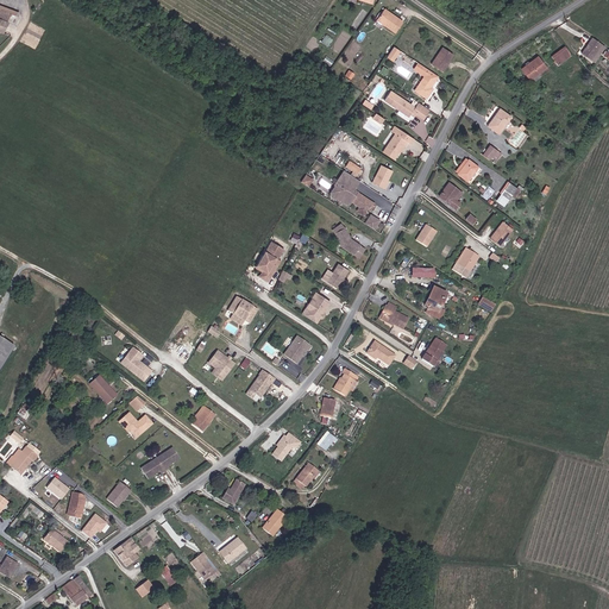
[(0,6),(0,8),(12,13),(11,14),(18,17),(19,13),(0,6)]
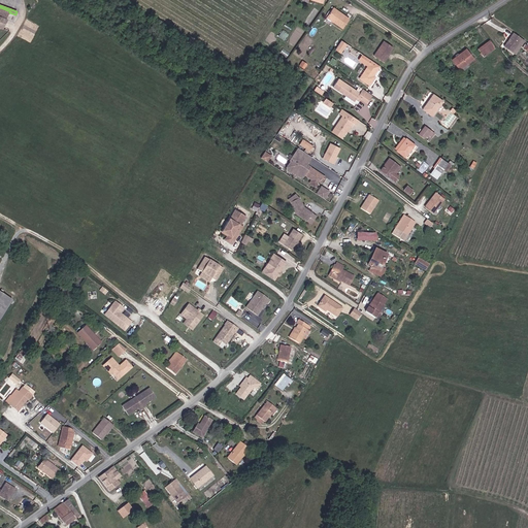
[(0,19),(1,17),(6,19),(9,12),(10,11),(0,7),(0,19)]
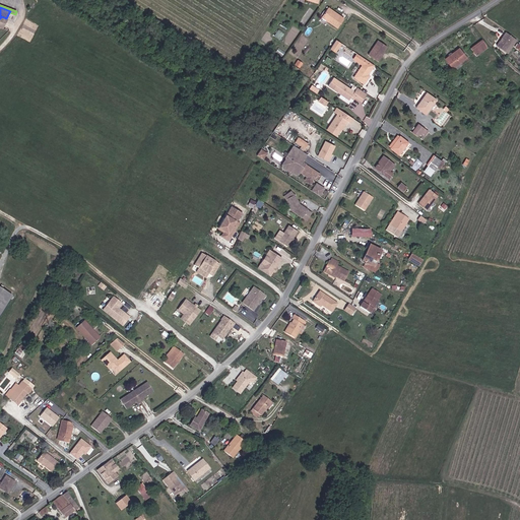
[(321,16),(337,28),(344,19),(328,7),(321,16)]
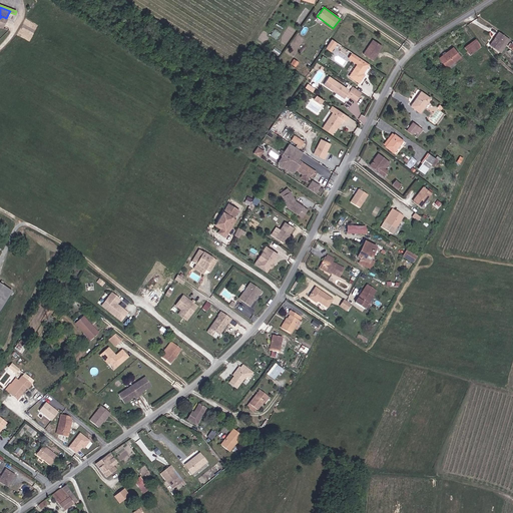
[(509,39),(498,32),(489,45),(497,51),(499,48),(502,50),(509,39)]
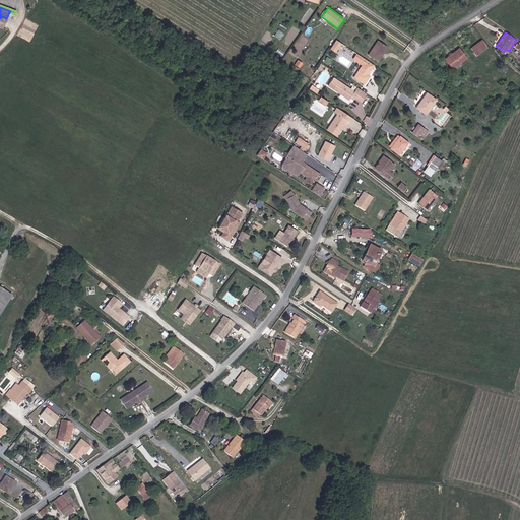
[(336,39),(329,48),(335,52),(342,43),(336,39)]
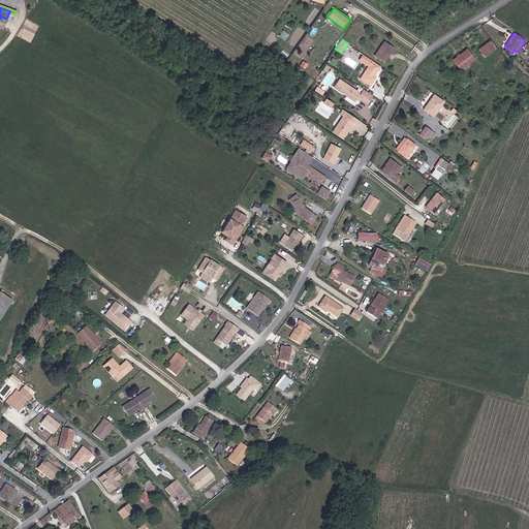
[(384,63),(389,57),(387,56),(393,48),(384,41),(374,56),(384,63)]
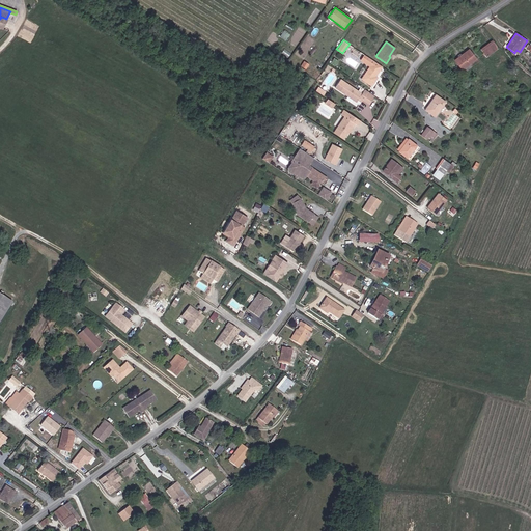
[(493,42),(481,50),(485,57),(498,48),(493,42)]
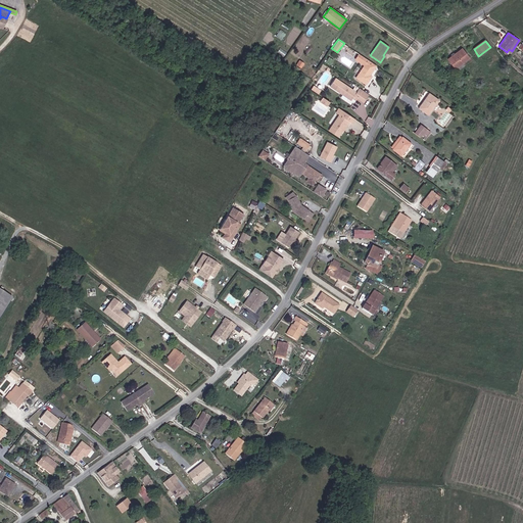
[(447,59),(455,68),(469,58),(462,48),(447,59)]
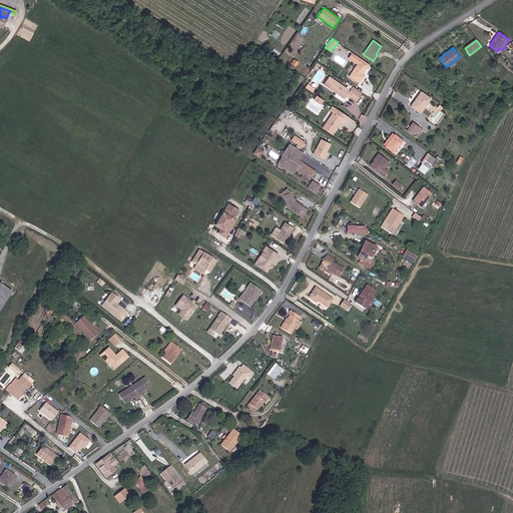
[(364,75),(362,74),(369,64),(352,53),(349,58),(358,64),(349,76),(359,83),(364,75)]
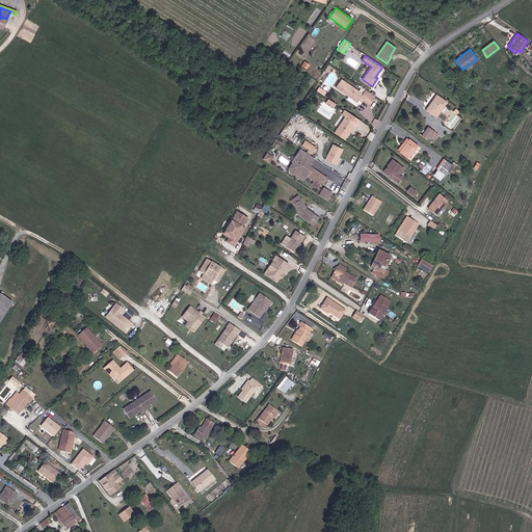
[(336,88),(340,90),(345,82),(341,80),(336,88)]
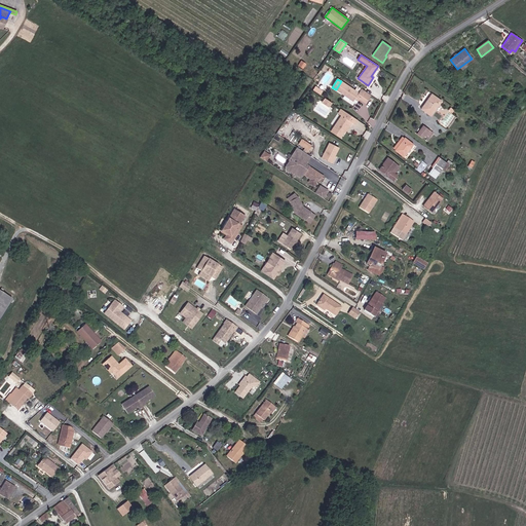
[(352,101),(354,99),(357,96),(360,98),(360,99),(366,103),(371,95),(361,88),(358,92),(341,81),(336,89),(352,101)]
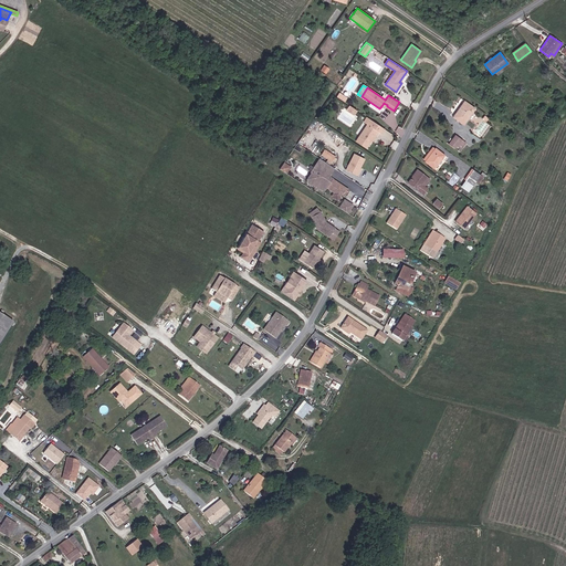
[(344,102),(347,97),(339,91),(336,95),(344,102)]
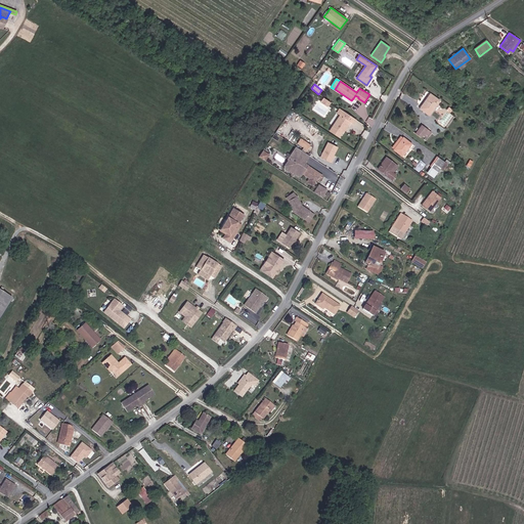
[(419,108),(429,116),(440,100),(430,93),(419,108)]
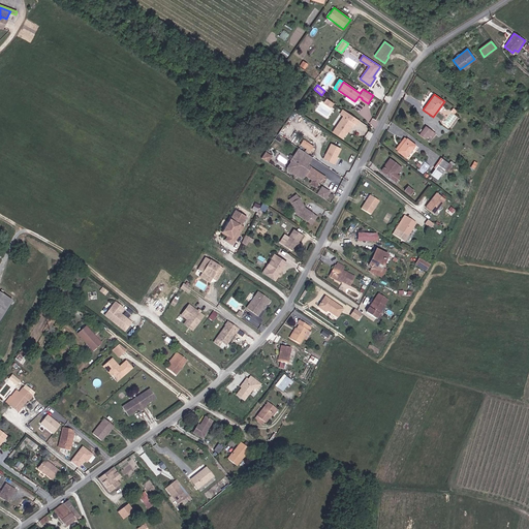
[(332,107),(334,103),(327,98),(323,102),(332,107)]
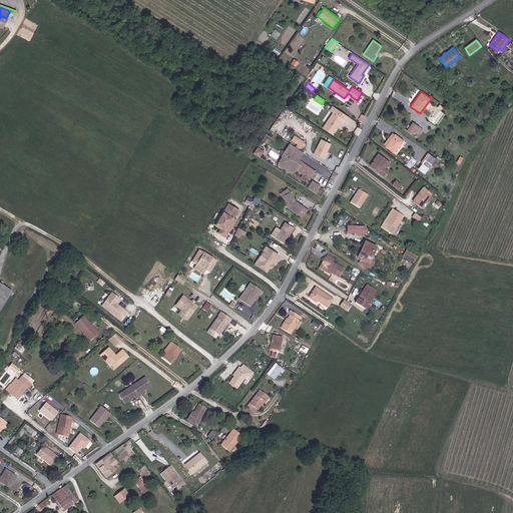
[(340,122),(341,123),(344,119),(346,120),(349,116),(333,106),(330,110),(333,112),(323,128),(332,134),(336,127),(340,122)]
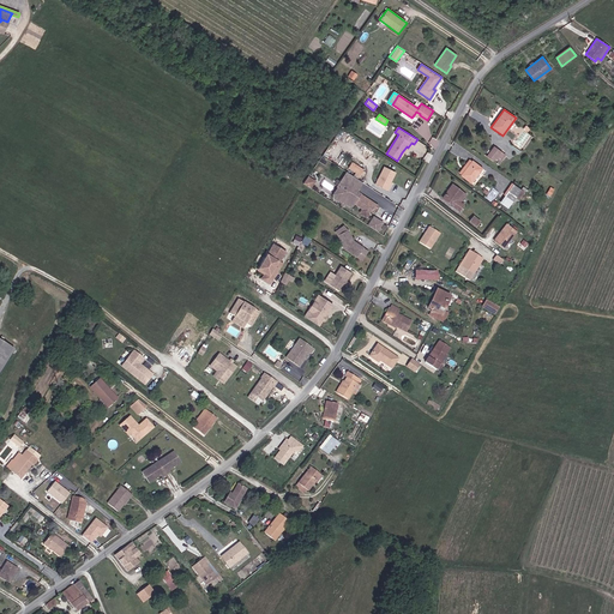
[(487,156),(493,161),(495,158),(500,162),(505,155),(494,146),(487,156)]
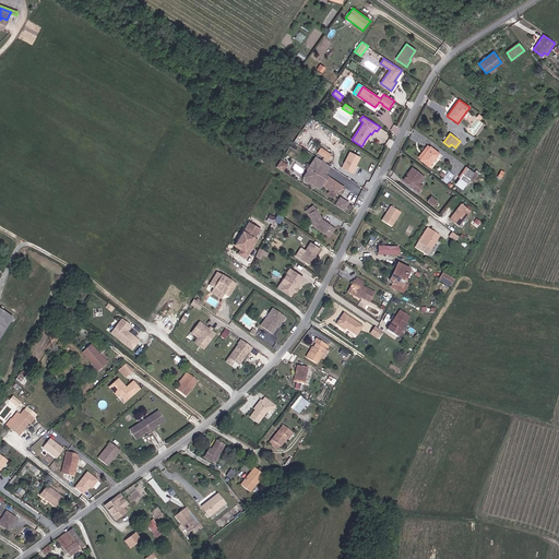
[(418,157),(420,159),(429,147),(427,145),(418,157)]
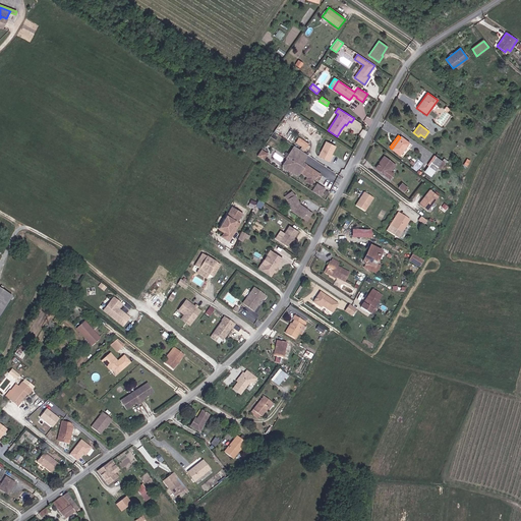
[(401,136),(400,137),(392,149),(391,149),(399,155),(409,142),(401,136)]
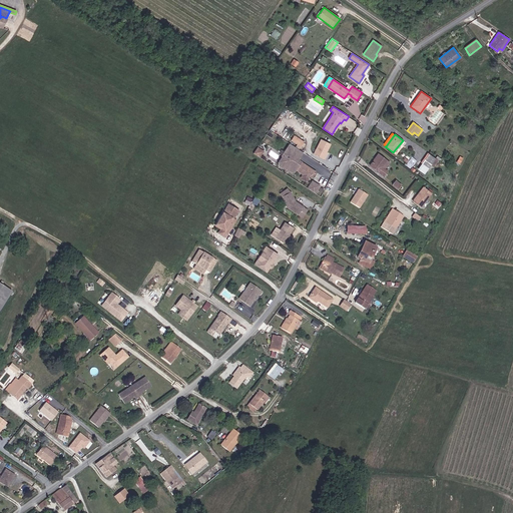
[(291,139),(300,146),(303,141),(294,135),(291,139)]
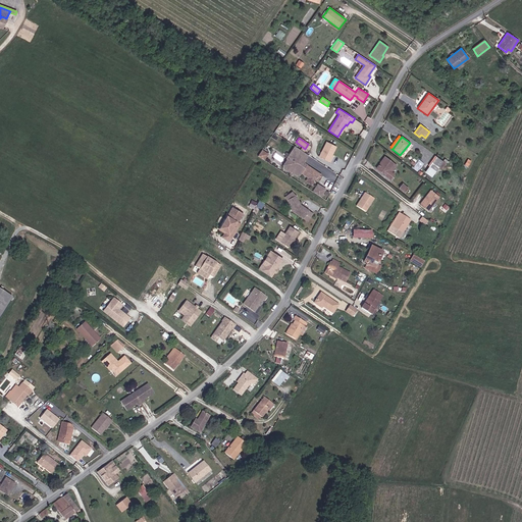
[(319,156),(328,161),(336,147),(326,142),(319,156)]
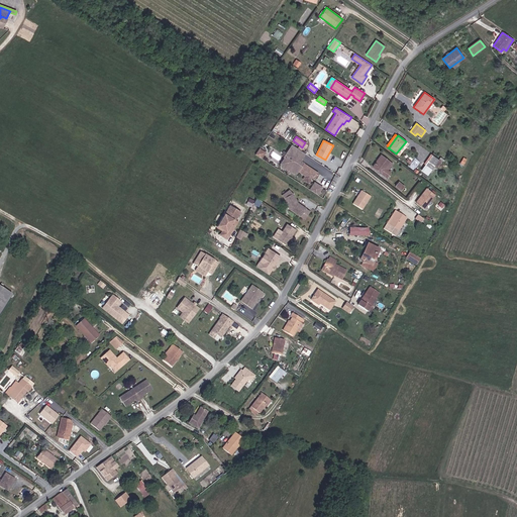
[(312,177),(316,172),(300,161),(295,158),(300,149),(292,144),(283,159),(284,160),(287,162),(288,166),(292,169),(291,172),(294,173),(296,173),(297,171),(311,180),(312,177)]
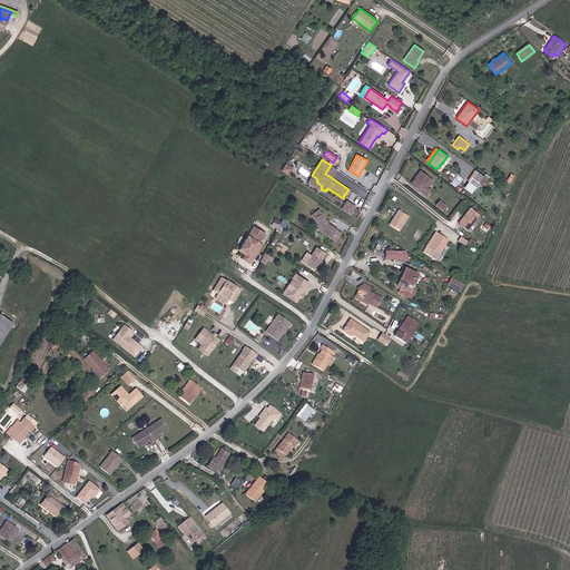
[(336,169),(331,165),(325,174),(331,177),(336,169)]
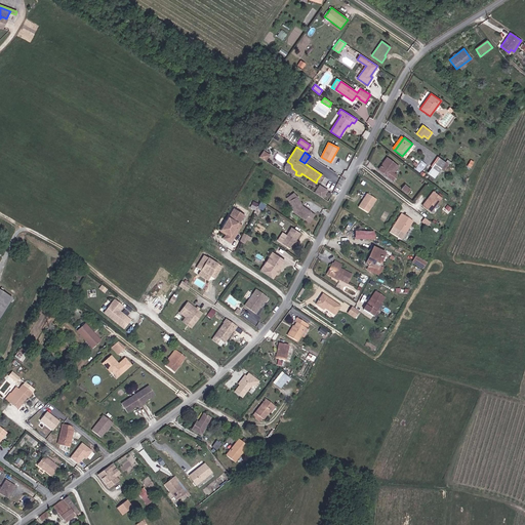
[(439,173),(446,163),(437,156),(430,167),(439,173)]
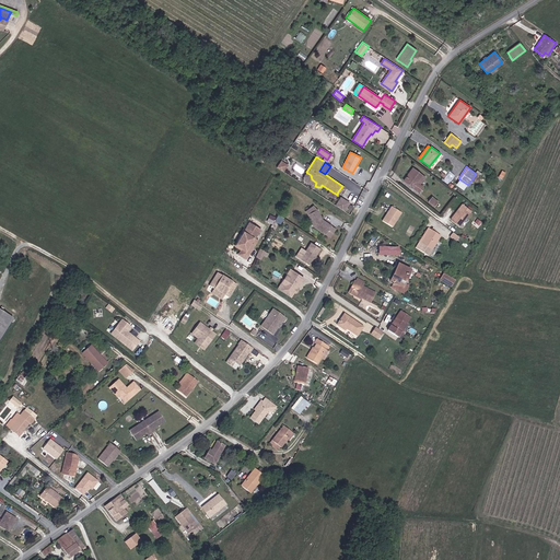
[(404,181),(405,182),(415,168),(413,168),(404,181)]
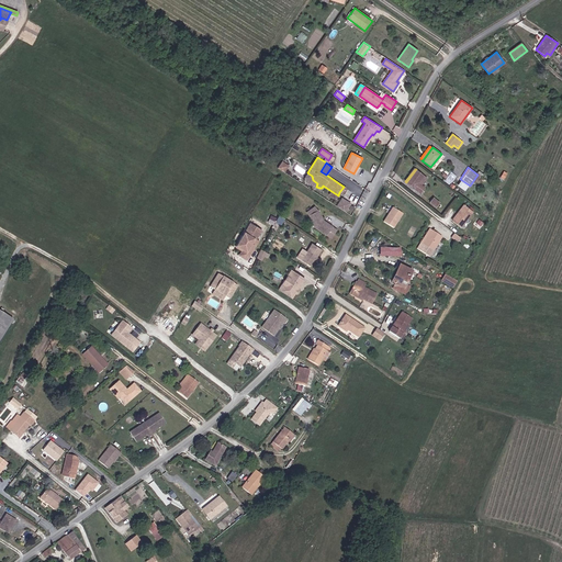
[(414,189),(420,193),(425,187),(422,184),(426,178),(416,169),(406,182),(414,189)]
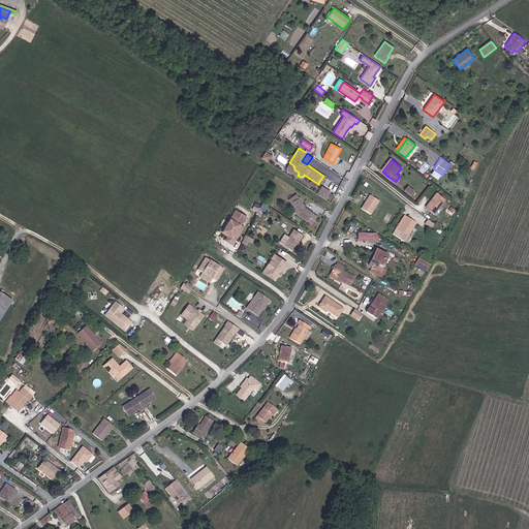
[(293,165),(290,163),(286,168),(287,174),(294,178),(298,175),(299,173),(294,169),(293,165)]
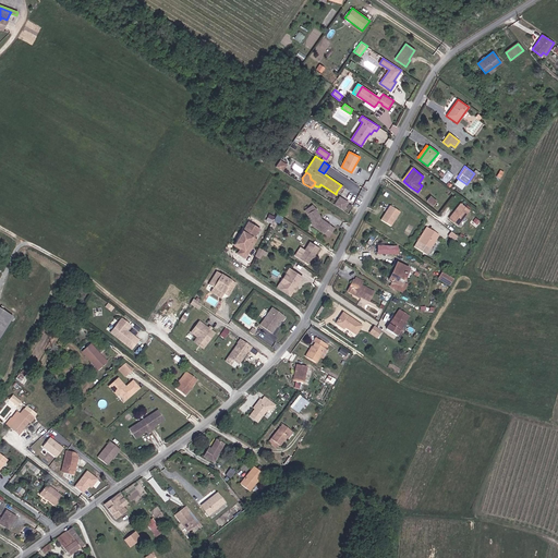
[(433,206),(433,205),(436,202),(436,201),(431,196),(426,201),(433,206)]
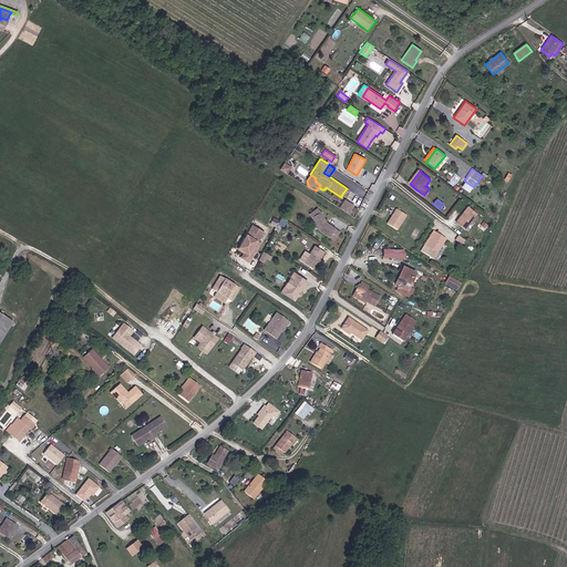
[(342,209),(343,210),(348,204),(353,208),(349,215),(351,216),(357,207),(347,202),(342,209)]
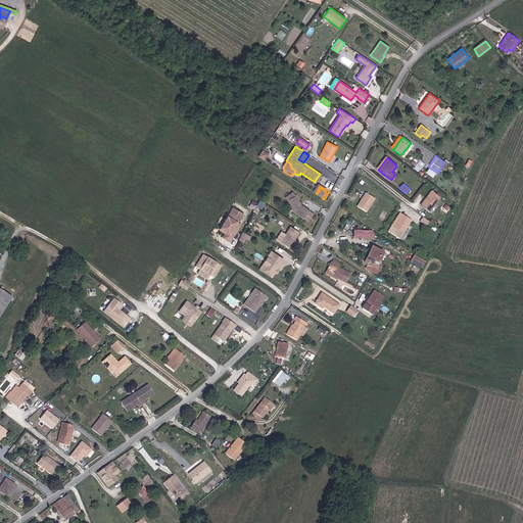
[(317,194),(322,198),(326,192),(321,188),(317,194)]
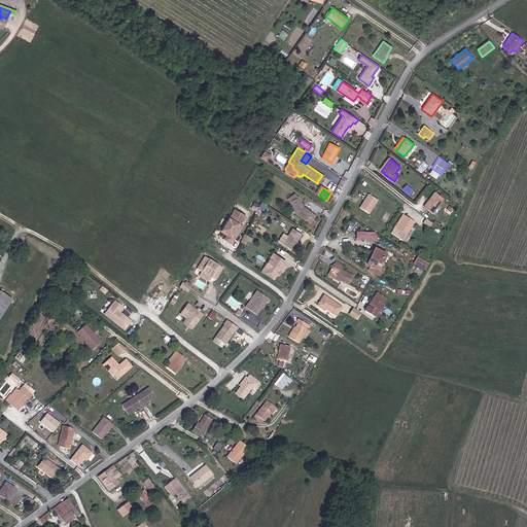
[(424,206),(432,213),(444,199),(435,191),(424,206)]
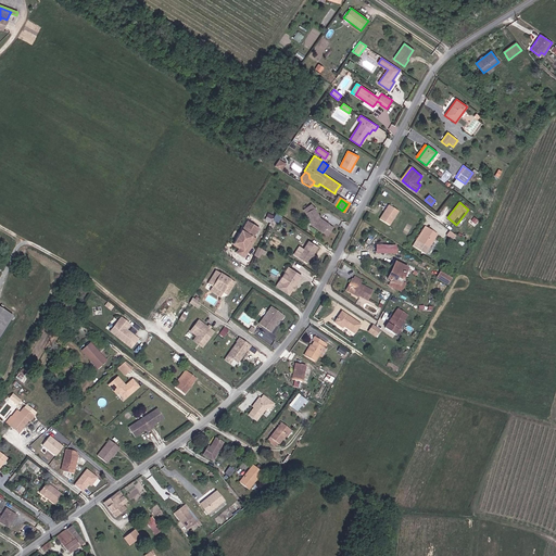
[(306,212),(313,225),(324,232),(329,224),(320,218),(315,207),(311,203),(304,211),(306,212)]
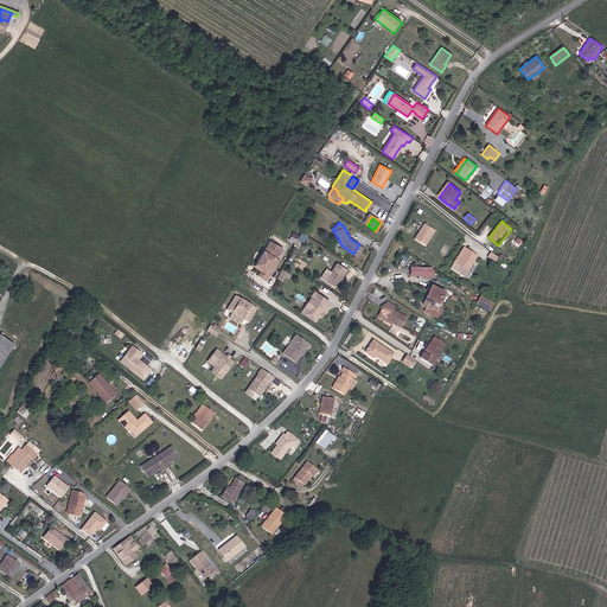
[(414,240),(425,247),(435,231),(425,224),(414,240)]
